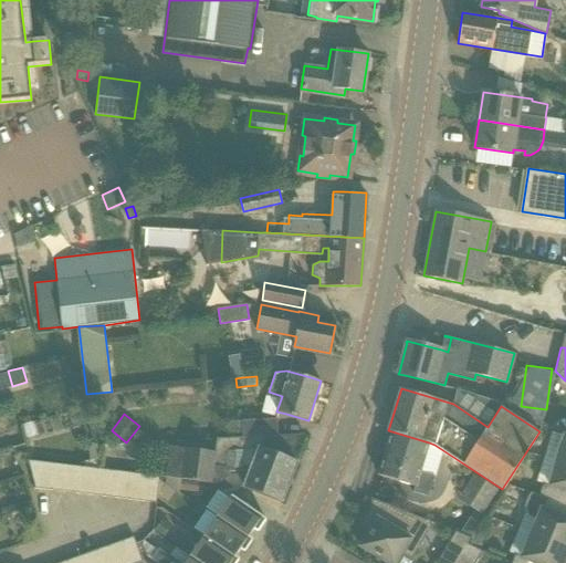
[(241,419),(242,436),(278,434),(276,417),(241,419)]
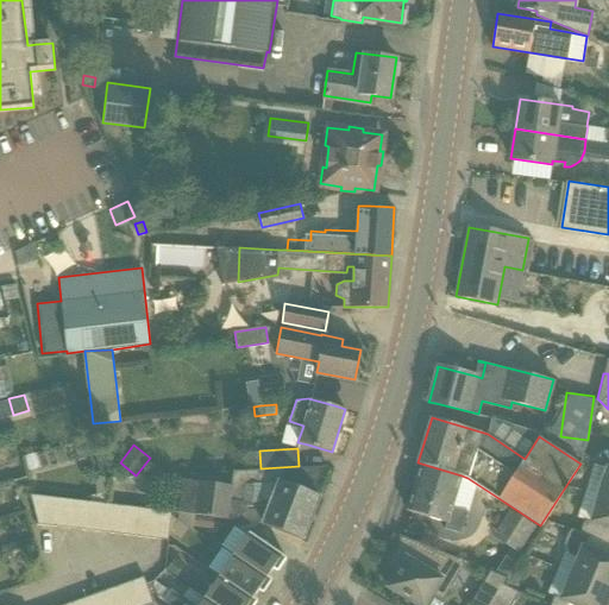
[(462,476),(418,462),(421,464),(421,467),(416,468),(414,476),(416,479),(408,510),(446,521),(444,528),(460,533),(468,510),(452,505),(462,476)]
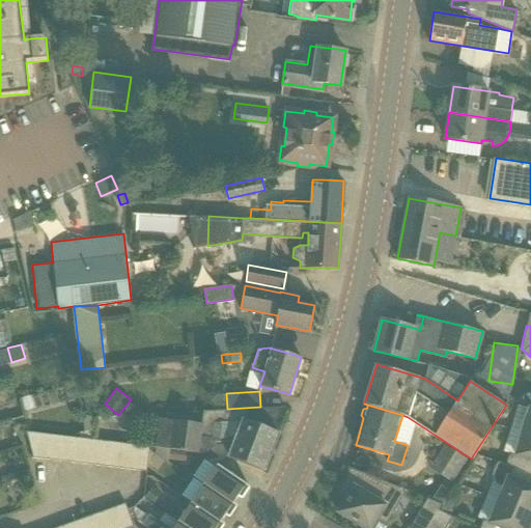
[(275,432),(284,407),(260,407),(227,409),(203,410),(202,423),(175,419),(159,417),(156,446),(171,447),(171,448),(226,455),(264,470),(278,433),(275,432)]
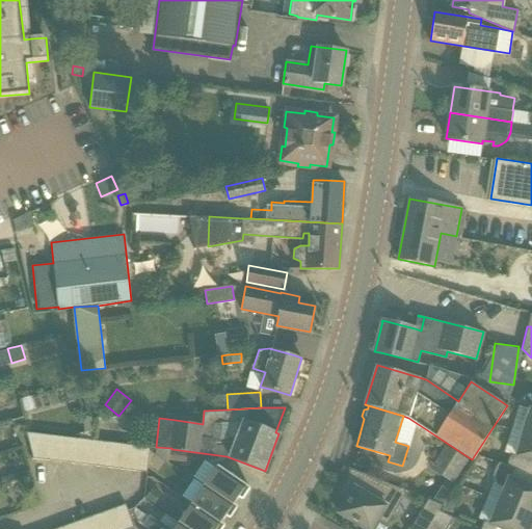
[(79,431),(80,438),(86,439),(95,440),(94,430),(84,431),(79,431)]
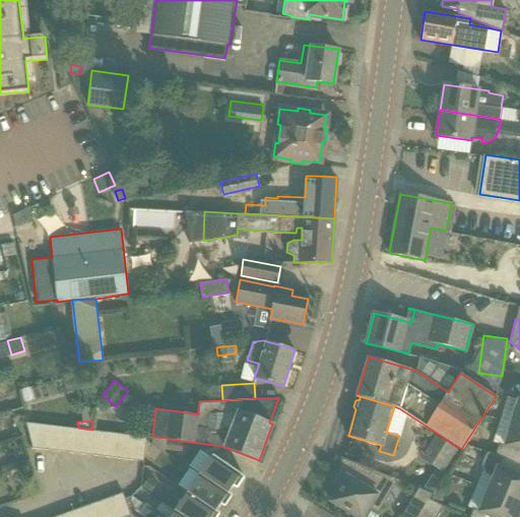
[(47,424),(33,423),(25,422),(31,447),(44,448),(47,424)]
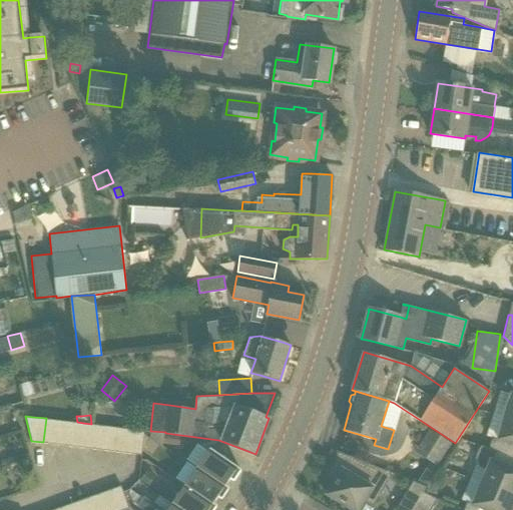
[(512,419),(505,417),(498,438),(492,437),(488,448),(512,456),(512,419)]
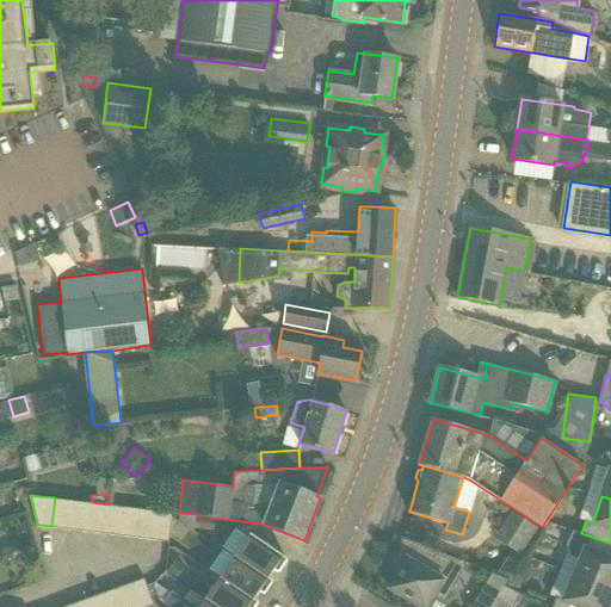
[(51,526),(67,527),(69,500),(55,497),(51,526)]
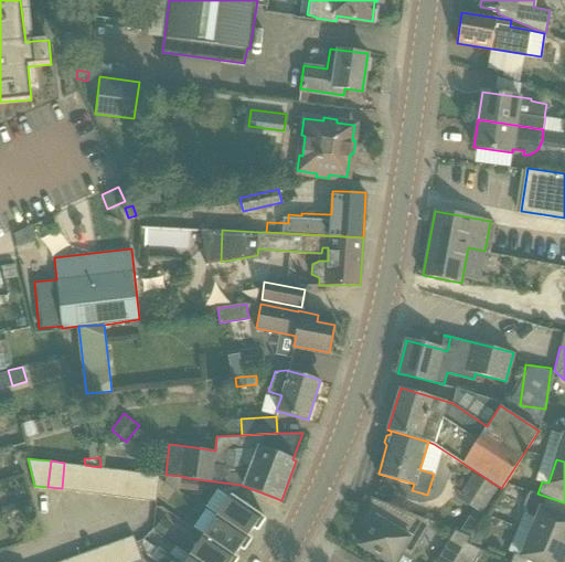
[(75,490),(78,464),(64,463),(62,488),(75,490)]
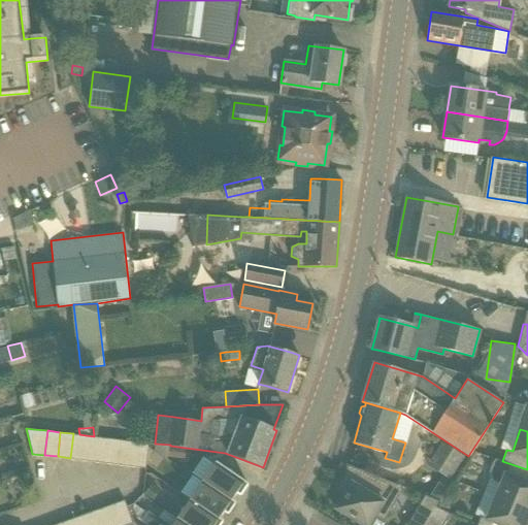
[(70,458),(83,459),(86,435),(79,434),(73,433),(70,458)]
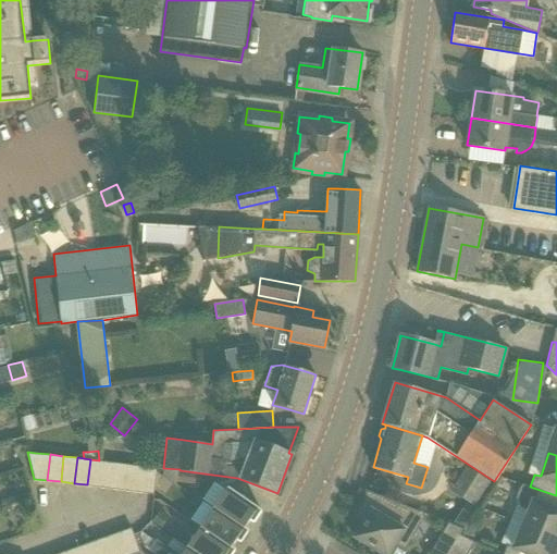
[(101,487),(103,460),(99,460),(90,459),(87,484),(101,487)]
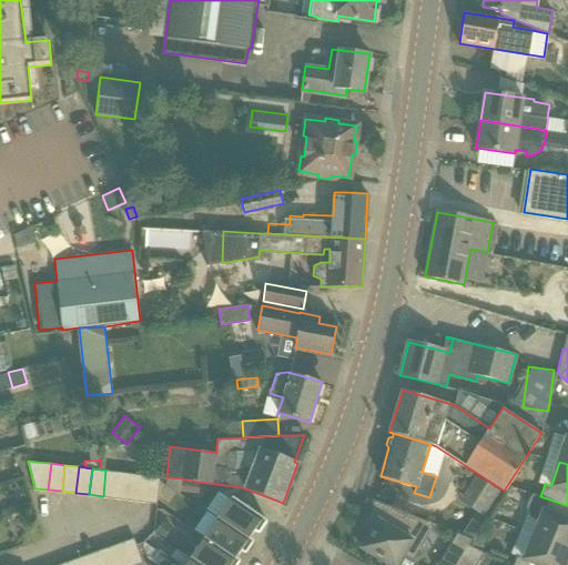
[(103,496),(117,497),(120,472),(105,470),(103,496)]
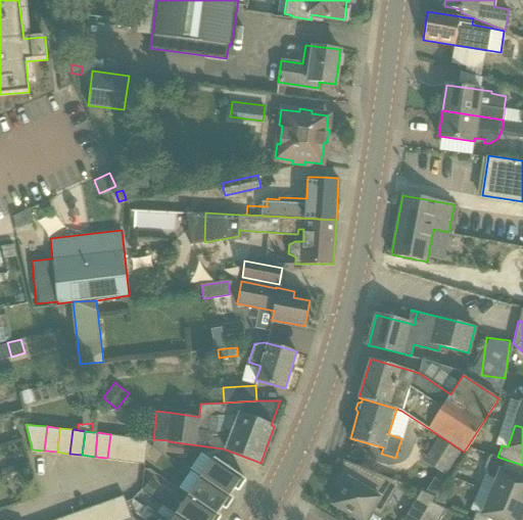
[(120,460),(123,435),(110,434),(107,458),(120,460)]
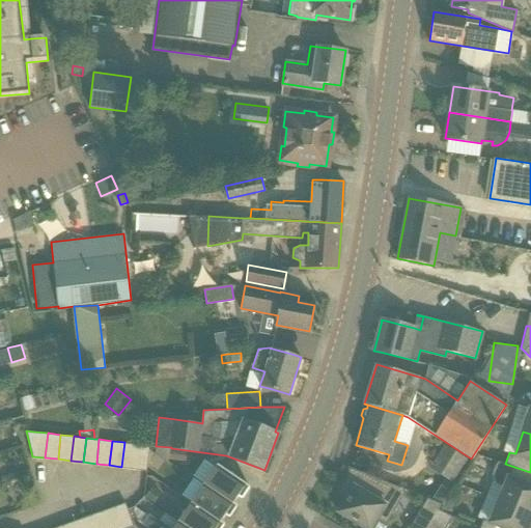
[(121,467),(134,468),(137,444),(124,442),(121,467)]
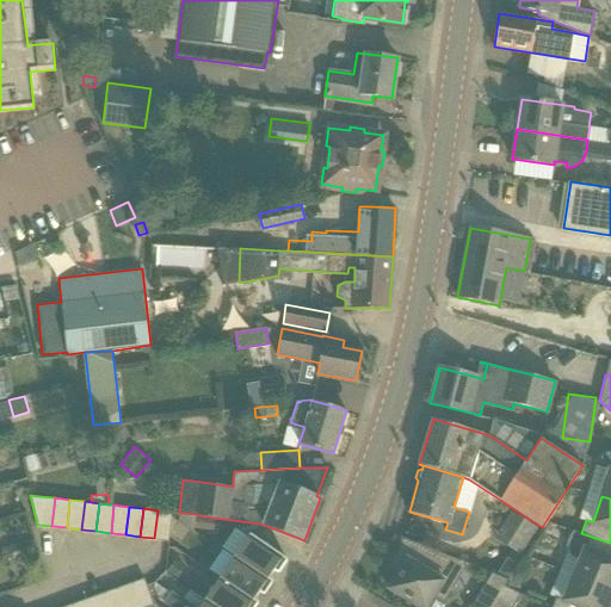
[(520,552),(537,526),(512,509),(495,536),(520,552)]
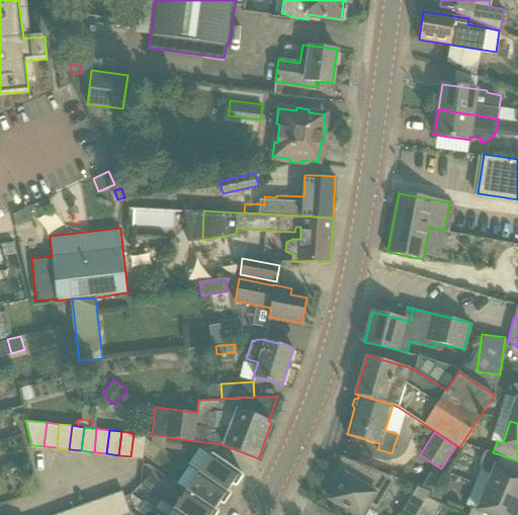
[(131,456),(144,458),(145,451),(146,437),(147,434),(134,433),(131,456)]
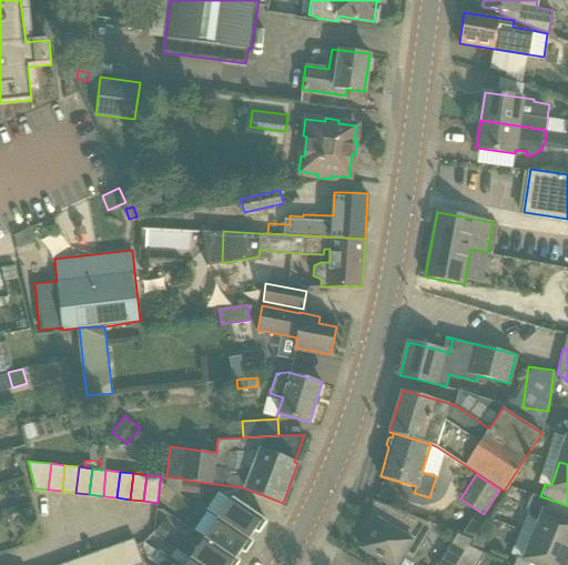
[(169,501),(175,491),(166,484),(160,480),(159,494),(169,501)]
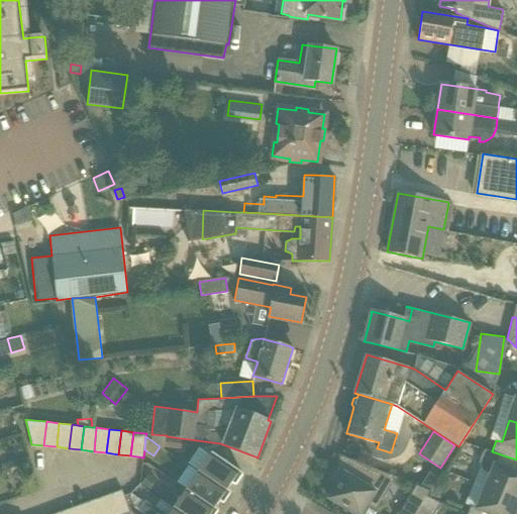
[(182,439),(166,437),(165,445),(181,447),(182,439)]
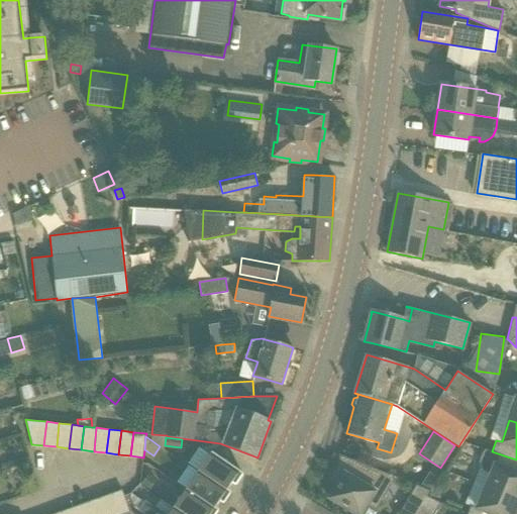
[(516,466),(516,459),(492,451),(484,448),(479,461),(483,471),(491,474),(485,486),(516,499),(516,473),(515,472),(516,466)]
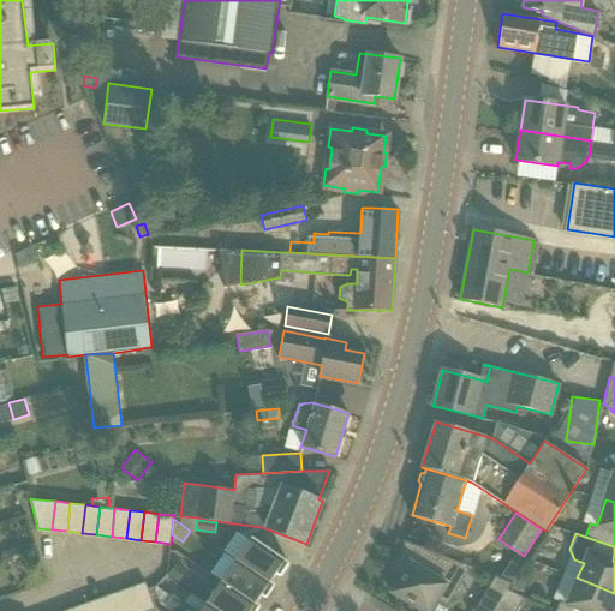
[(251,537),(236,561),(273,586),(274,583),(270,581),(276,573),(280,575),(288,562),(251,537)]
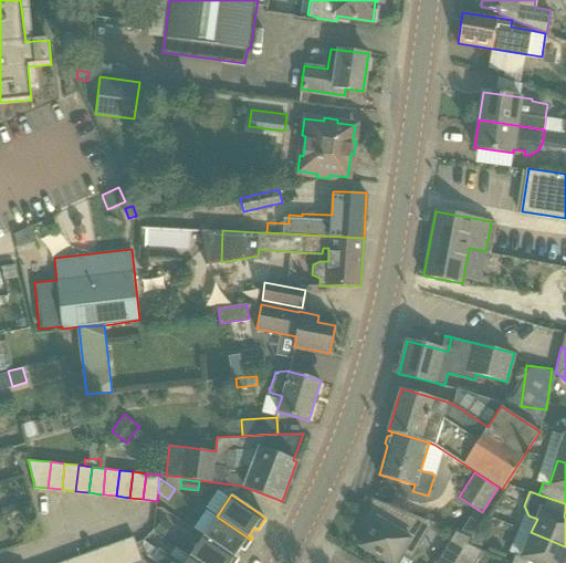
[(360,545),(388,562),(396,562),(404,551),(411,555),(430,523),(433,524),(435,522),(370,497),(370,499),(374,500),(364,524),(370,529),(360,545)]
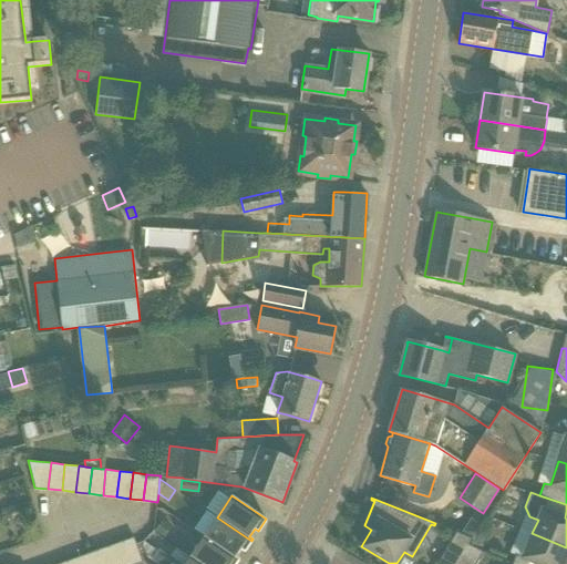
[(217,518),(204,536),(238,560),(239,559),(236,556),(241,549),(245,551),(251,541),(217,518)]
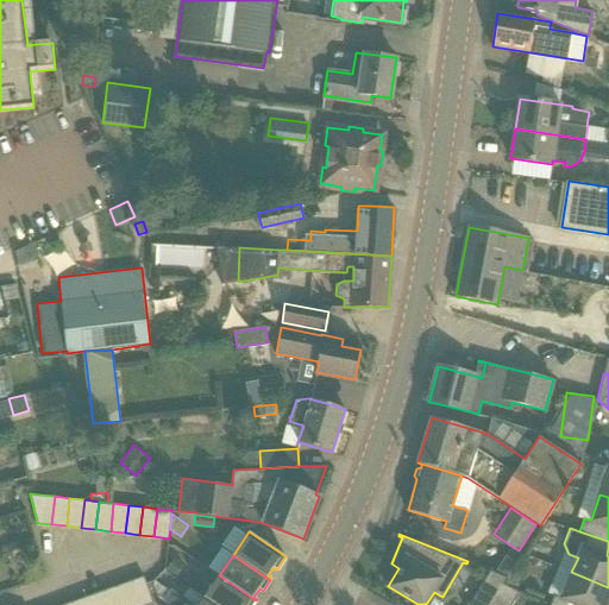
[(176,556),(168,568),(177,574),(186,562),(176,556)]
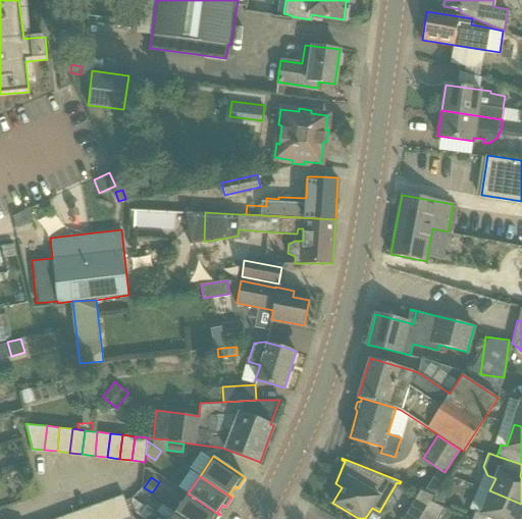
[(420,518),(431,501),(435,495),(420,488),(401,518),(420,518)]
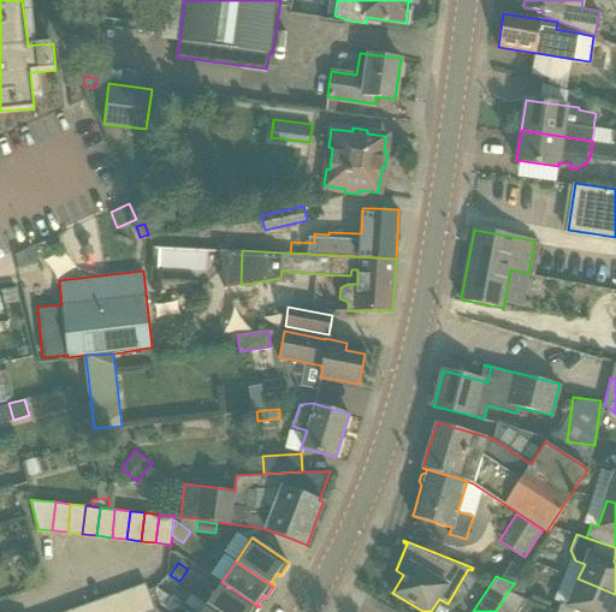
[(615,611),(615,594),(578,578),(568,604),(561,601),(556,611),(615,611)]
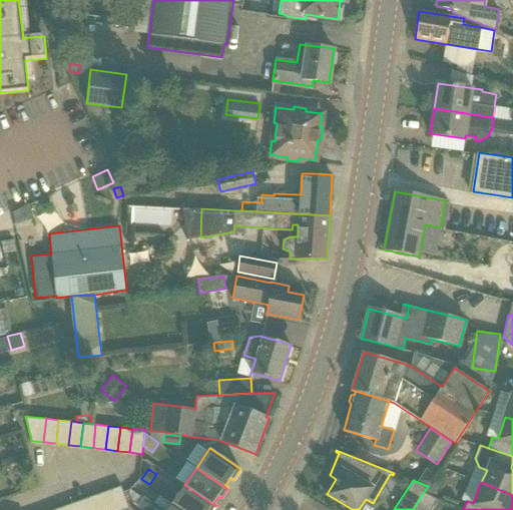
[(110,488),(117,509),(118,509),(128,507),(120,485),(110,488)]
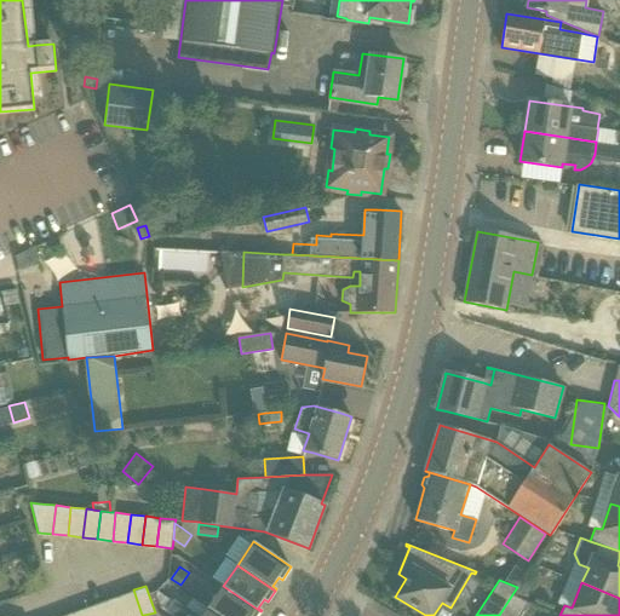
[(223,586),(208,608),(219,615),(257,615),(260,611),(223,586)]
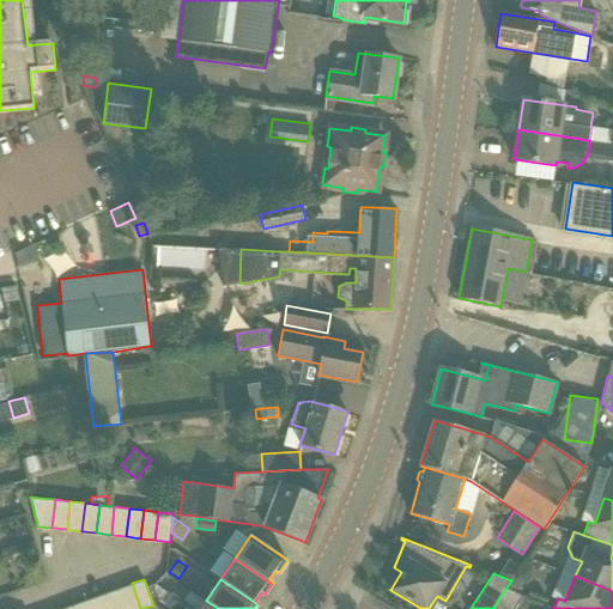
[(125,608),(140,608),(132,583),(117,588),(125,608)]
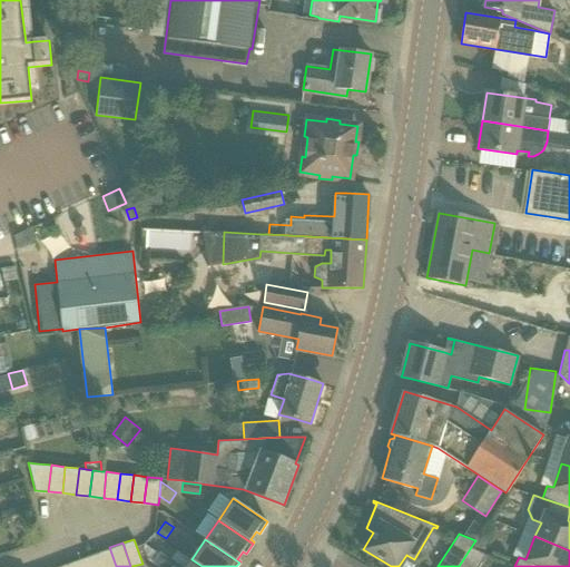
[(116,566),(109,547),(97,553),(101,566),(116,566)]
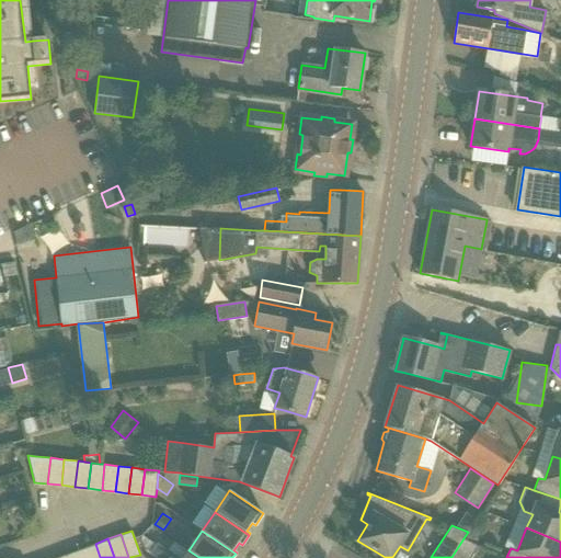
[(470,557),(479,545),(464,538),(451,557),(470,557)]
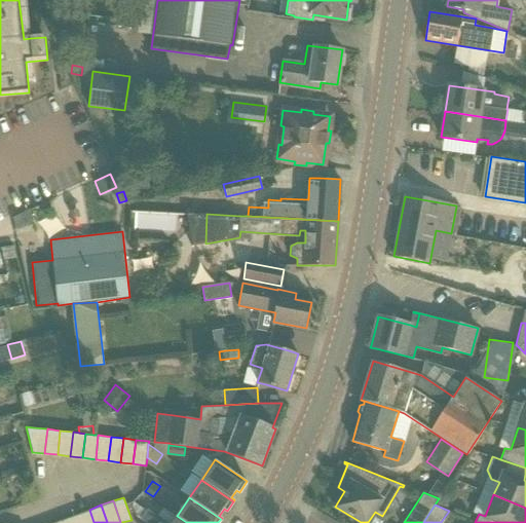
[(186,522),(177,516),(172,522),(170,522),(148,508),(141,518),(147,522),(186,522)]
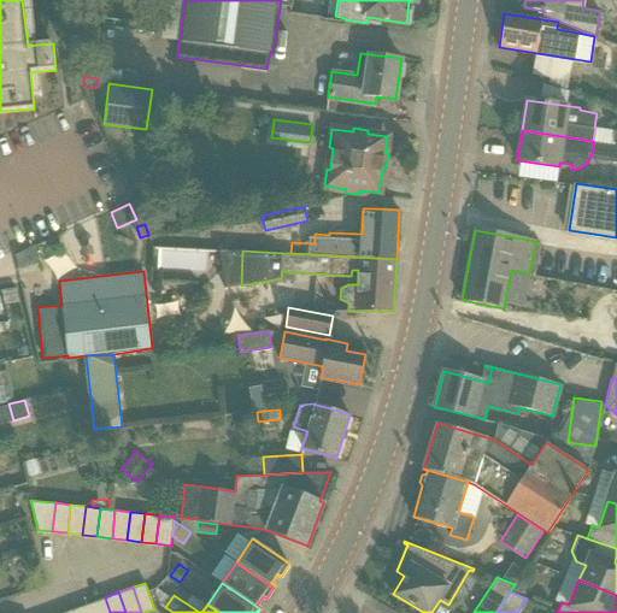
[(94,612),(110,612),(105,597),(90,602),(94,612)]
